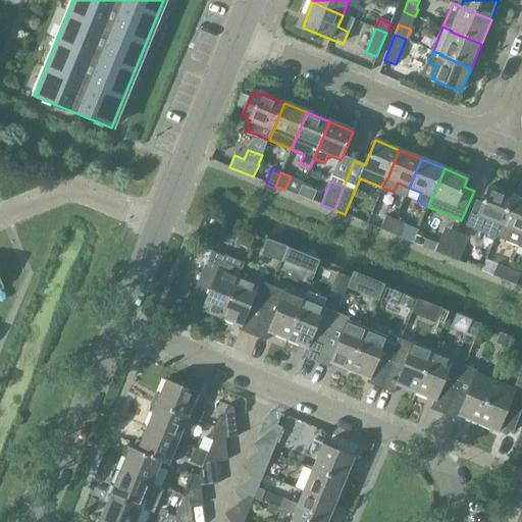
[(468,225),(497,238),(514,196),(490,186),(483,204),(477,202),(468,225)]
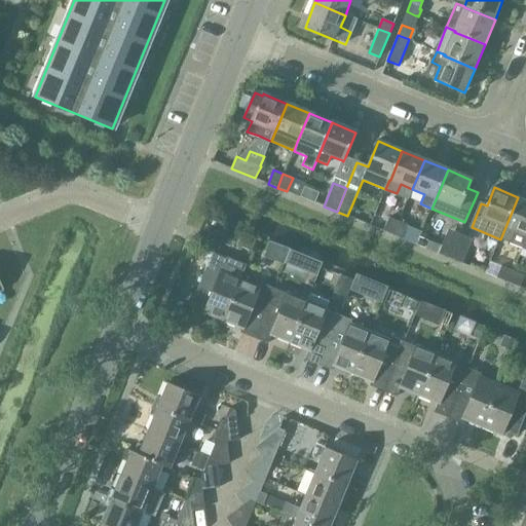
[(510,243),(515,232),(525,236),(525,200),(518,197),(500,239),(510,243)]
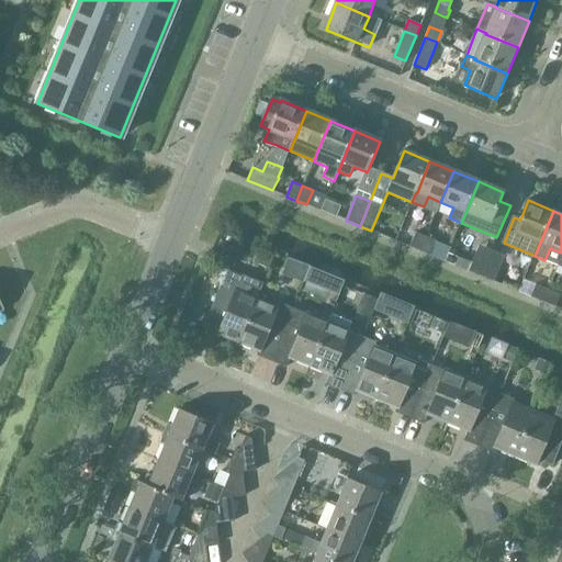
[(409,247),(420,250),(426,236),(416,233),(409,247)]
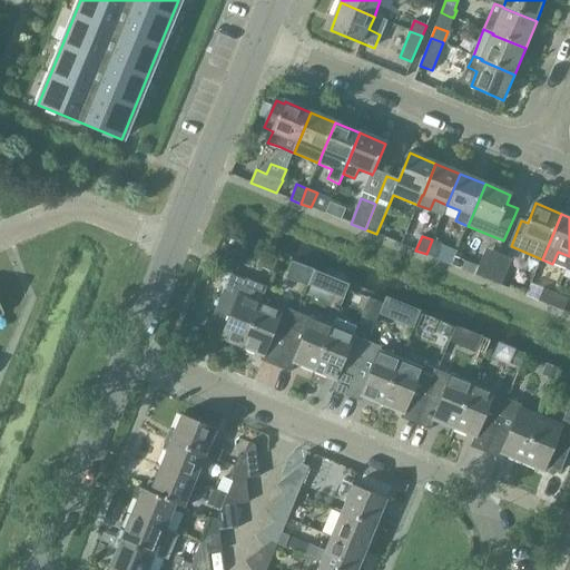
[(426,254),(436,258),(440,251),(442,244),(432,239),(426,254)]
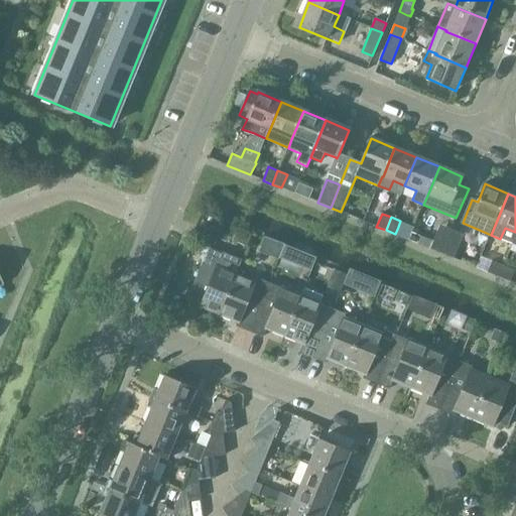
[(394,235),(412,242),(415,234),(399,227),(398,227),(395,234),(394,235)]
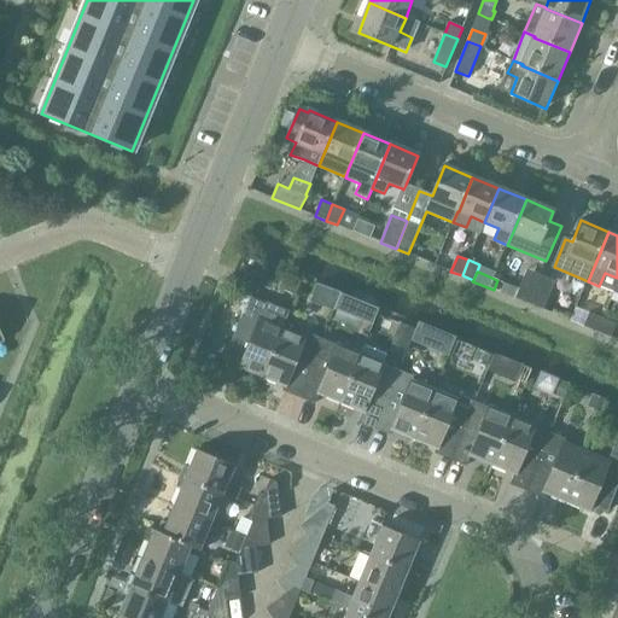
[(555,281),(541,275),(529,303),(543,309),(555,281)]
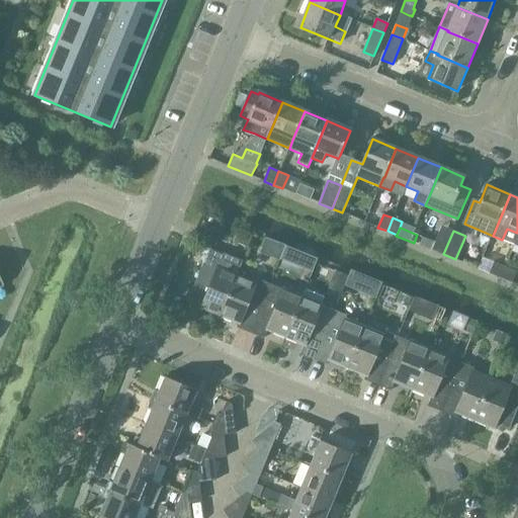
[(244,232),(239,244),(248,248),(253,236),(244,232)]
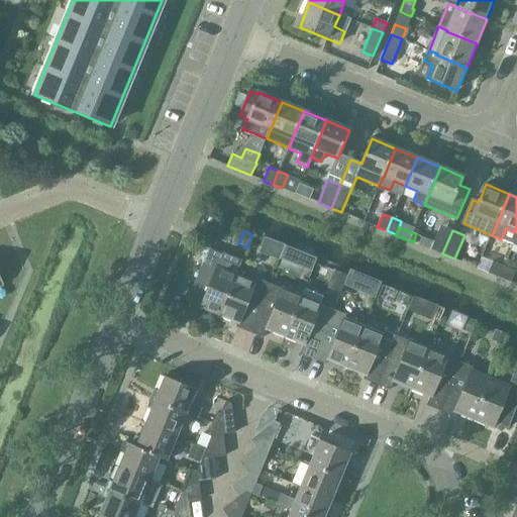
[(287,245),(265,236),(259,251),(280,261),(287,245)]
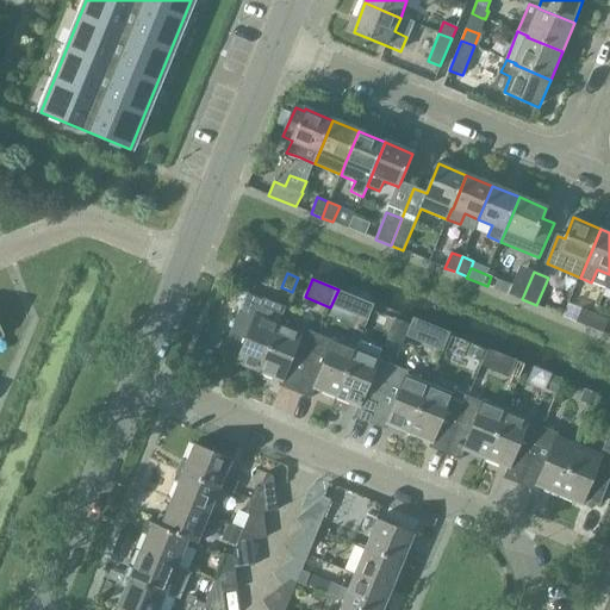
[(571,300),(601,315),(607,302),(578,287),(571,300)]
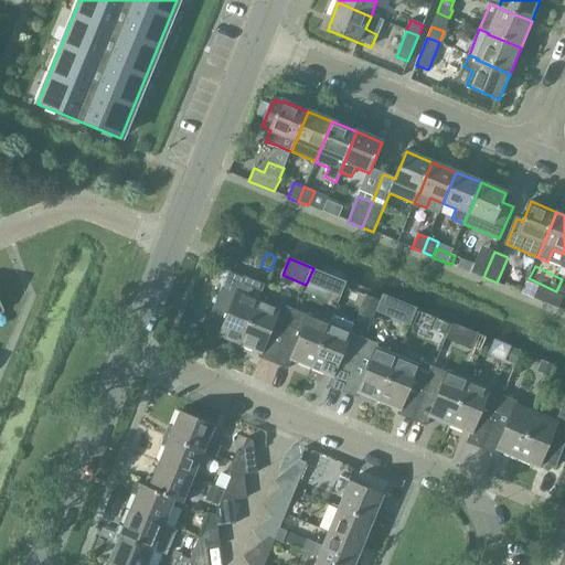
[(219,336),(240,344),(258,300),(264,286),(228,272),(206,324),(221,330),(219,336)]
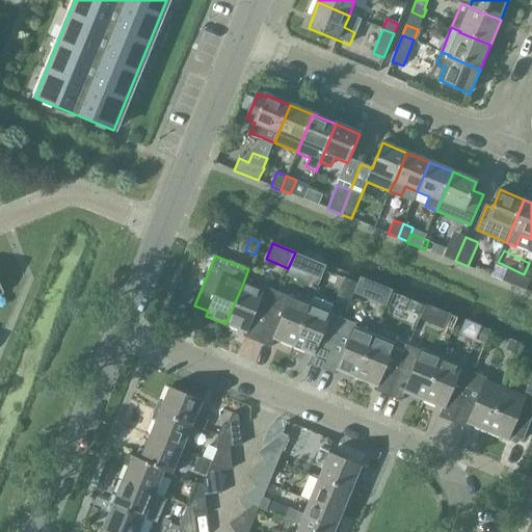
[(519,274),(507,269),(503,281),(514,286),(519,274)]
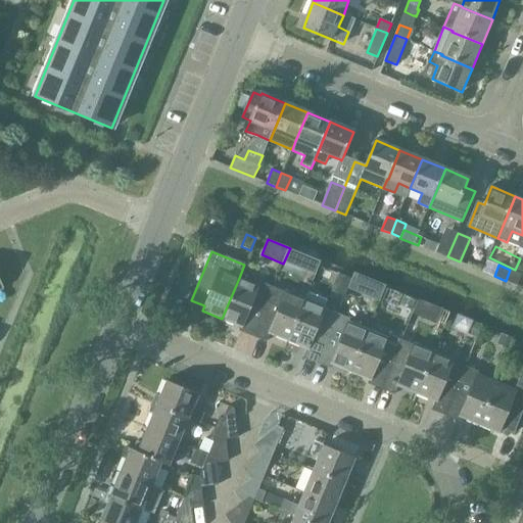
[(521,274),(510,270),(506,281),(517,285),(521,274)]
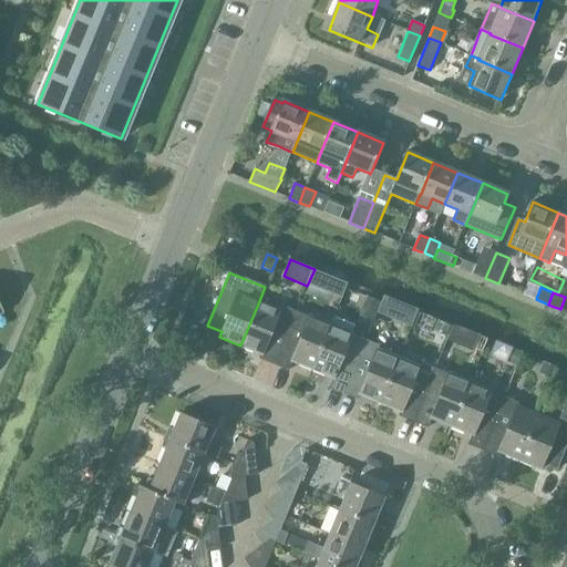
[(377,312),(391,318),(398,301),(384,296),(377,312)]
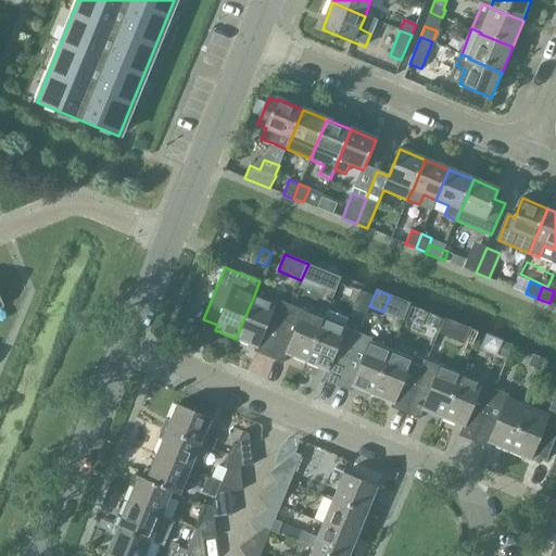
[(254,295),(236,339),(255,346),(253,351),(268,357),(291,305),(255,291),(254,295)]
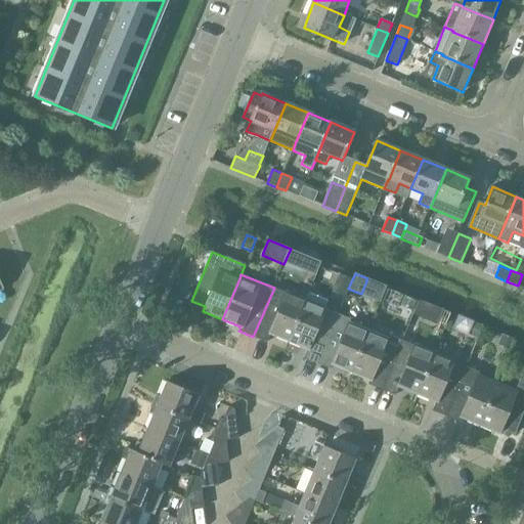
[(339,275),(337,280),(349,286),(351,280),(339,275)]
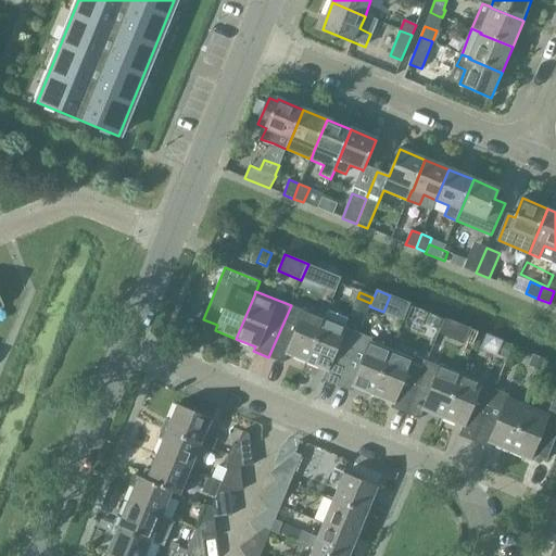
[(306,363),(325,319),(291,305),(268,357),(282,363),(286,354),(306,363)]
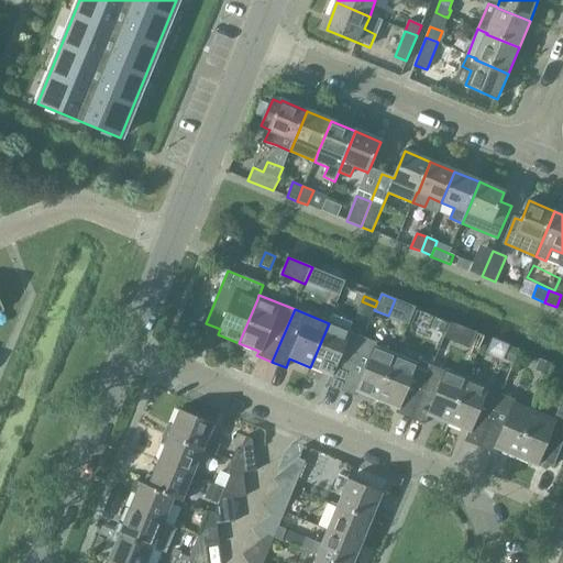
[(329,323),(310,367),(330,375),(326,384),(341,390),(364,338),(349,332),(352,323),(332,316),(329,323)]
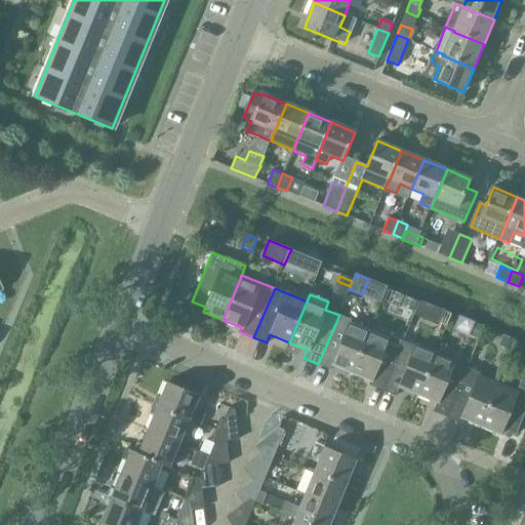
[(422,318),(428,304),(420,300),(414,315),(422,318)]
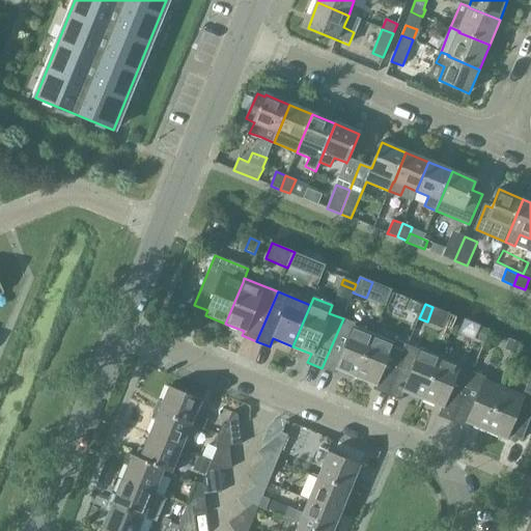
[(336,369),(357,378),(374,336),(354,328),(356,324),(343,318),(322,368),(335,373),(336,369)]
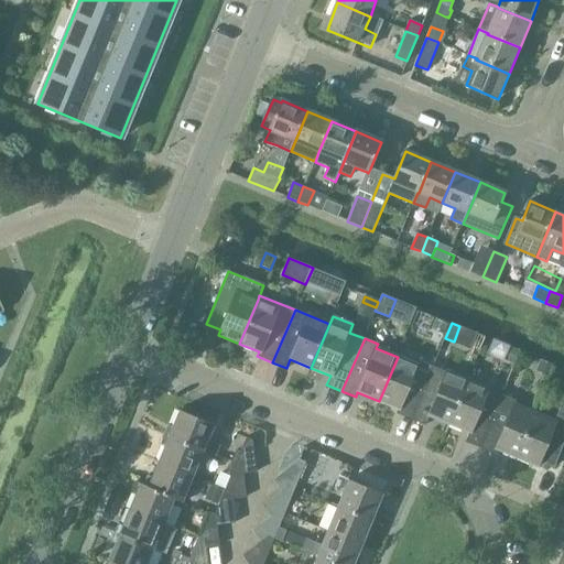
[(509,349),(503,362),(513,367),(519,354),(509,349)]
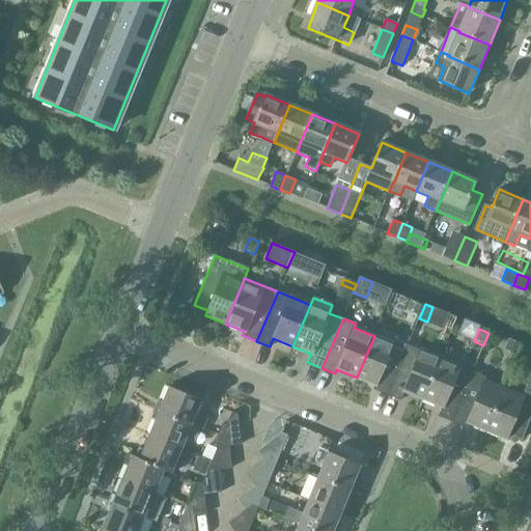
[(374,336),(357,378),(374,385),(372,389),(387,395),(409,345),(393,339),(391,343),(374,336)]
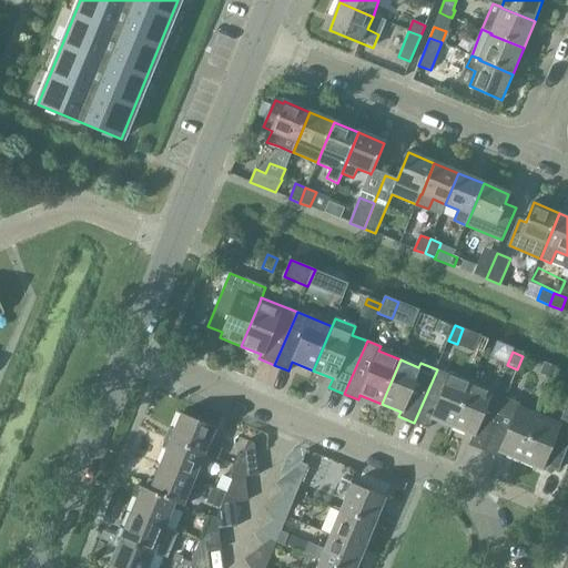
[(540,373),(553,378),(557,367),(545,363),(540,373)]
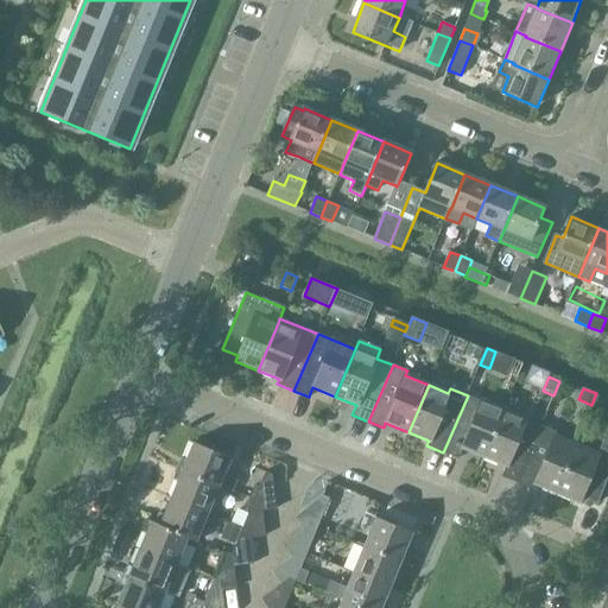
[(462,448),(485,457),(505,411),(468,396),(443,453),(458,458),(462,448)]
